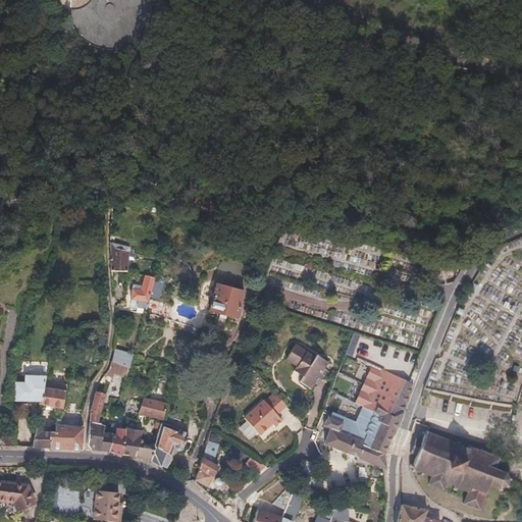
[(59,0),(61,1),(67,3),(67,11),(68,19),(71,27),(75,34),(81,39),(88,44),(95,47),(103,49),(110,49),(118,47),(125,45),(133,40),(138,35),(143,29),(146,21),(148,13),(148,5),(147,0),(59,0)]
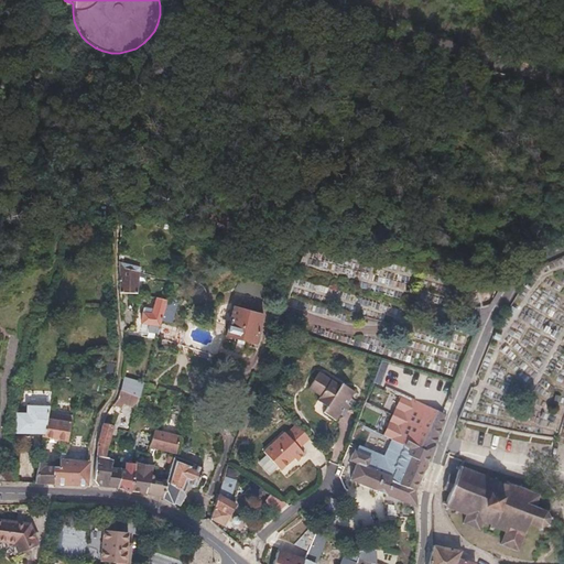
[(141,263),(118,261),(119,292),(140,294),(141,263)]
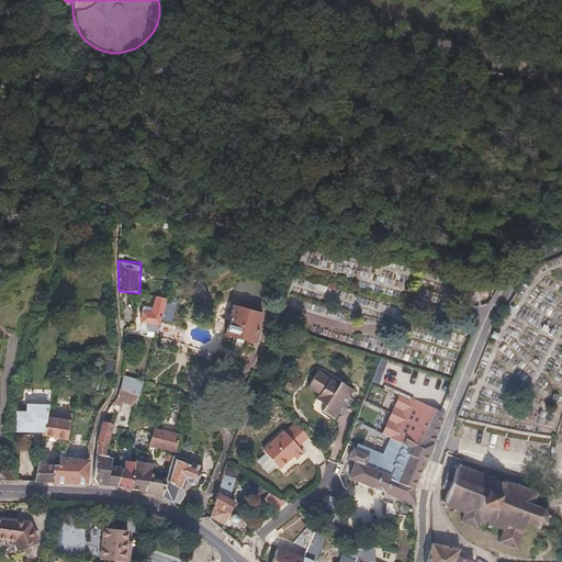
[(152,307),(142,306),(139,321),(147,322),(146,335),(154,337),(163,296),(154,295),(152,307)]
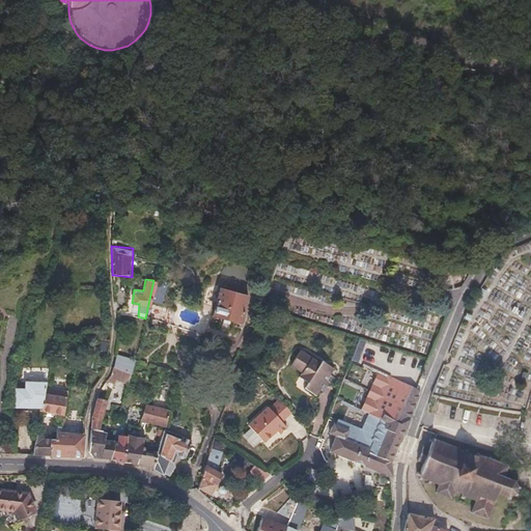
[(249,295),(221,287),(214,316),(224,318),(230,320),(242,323),(249,295)]
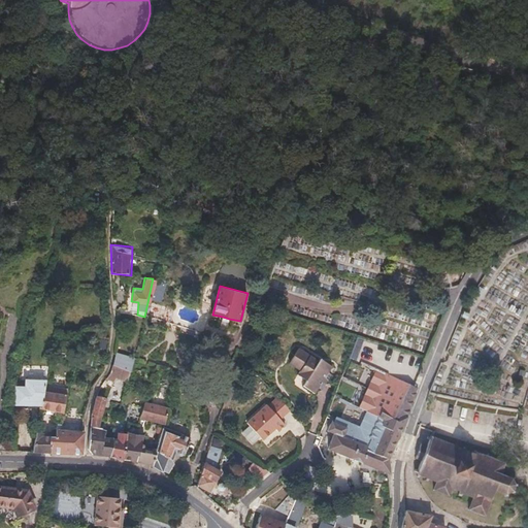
[(357,359),(362,338),(356,337),(351,357),(357,359)]
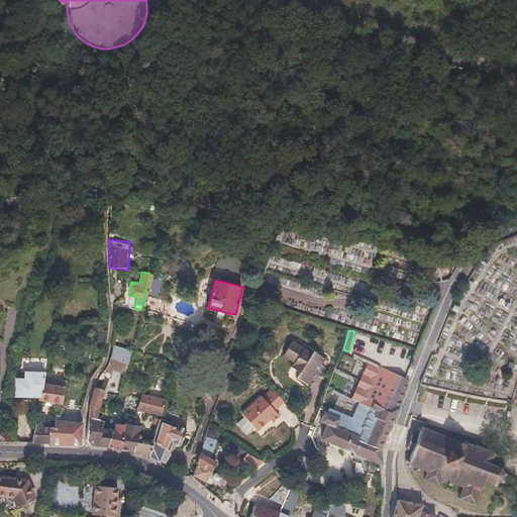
[(281,355),(291,363),(289,367),(298,372),(294,379),(305,386),(309,380),(312,382),(322,366),(319,364),(322,360),(310,352),(309,354),(289,342),(281,355)]
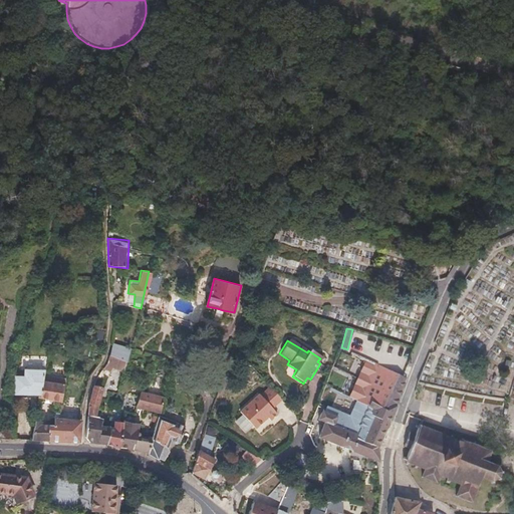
[(131,350),(113,343),(109,353),(126,360),(131,350)]
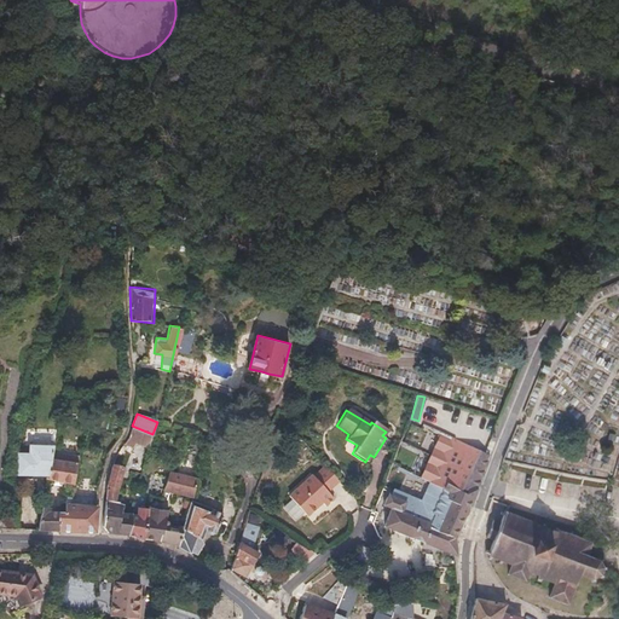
[(132,426),(131,426),(128,434),(125,443),(133,446),(136,440),(149,445),(152,434),(132,426)]
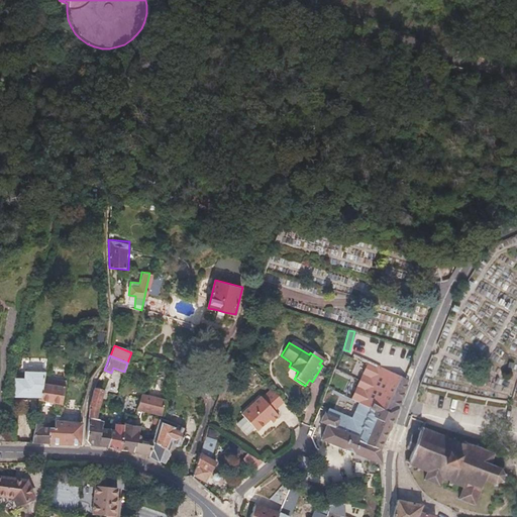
[(405,380),(365,366),(350,401),(358,404),(359,404),(371,408),(372,404),(389,411),(391,405),(399,408),(409,381),(405,380)]
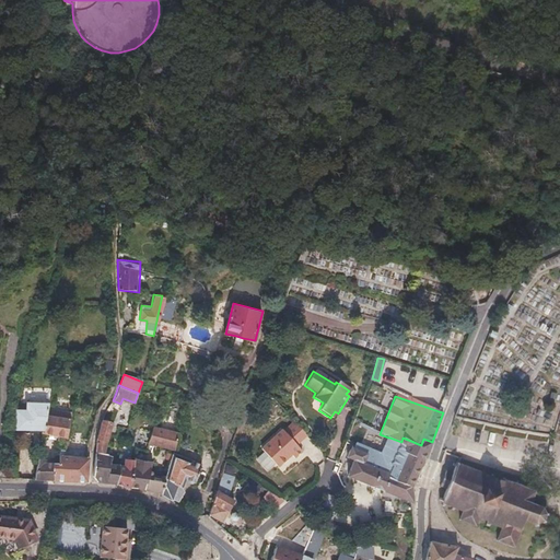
[(25,411),(15,411),(15,430),(43,431),(46,416),(48,404),(25,404),(25,411)]
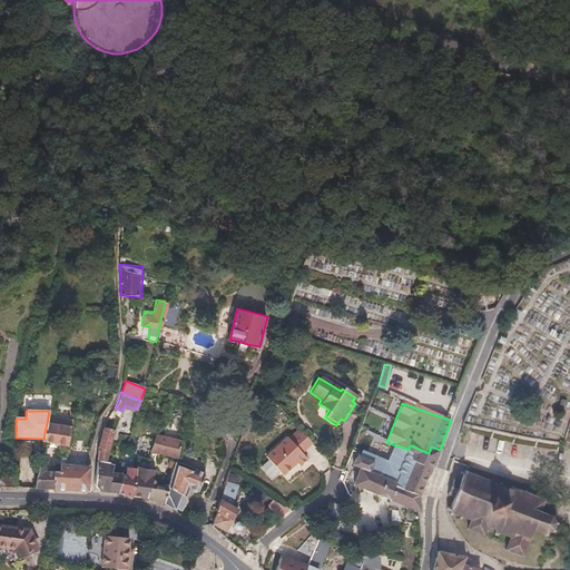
[(70,426),(47,423),(43,439),(42,442),(66,446),(70,426)]
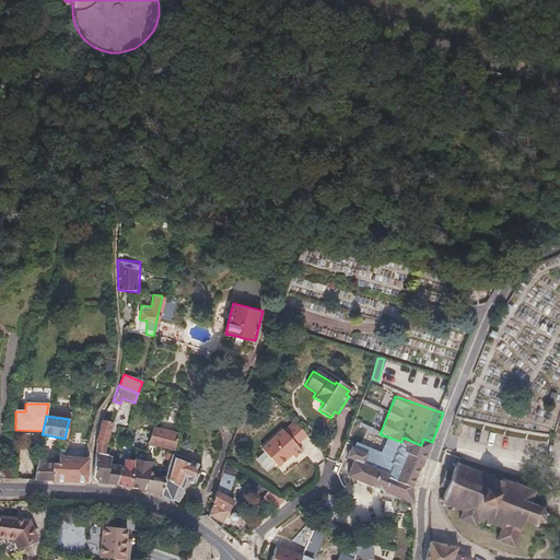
[(111,422),(102,420),(96,439),(107,441),(111,422)]
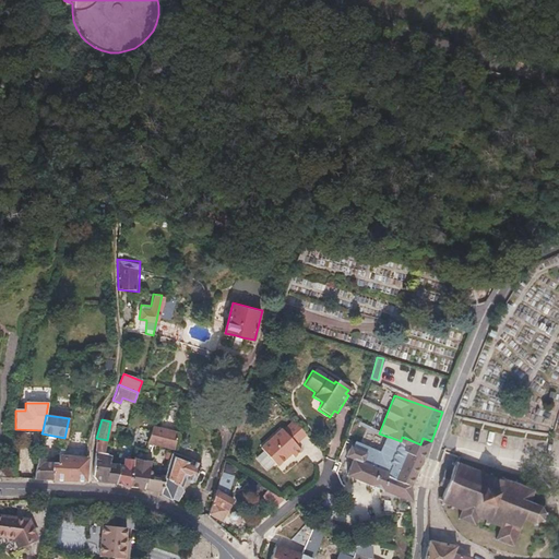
[(282,433),(277,429),(257,450),(260,453),(272,465),(273,466),(275,468),(288,455),(292,458),(298,450),(293,444),(304,435),(292,423),(282,433)]
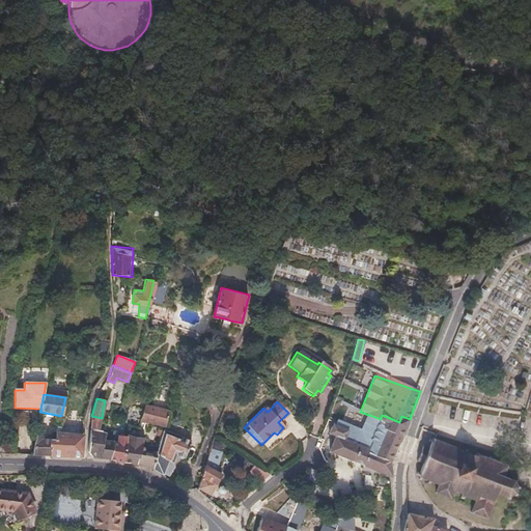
[(144,406),(142,412),(141,417),(165,424),(165,423),(168,414),(144,406)]
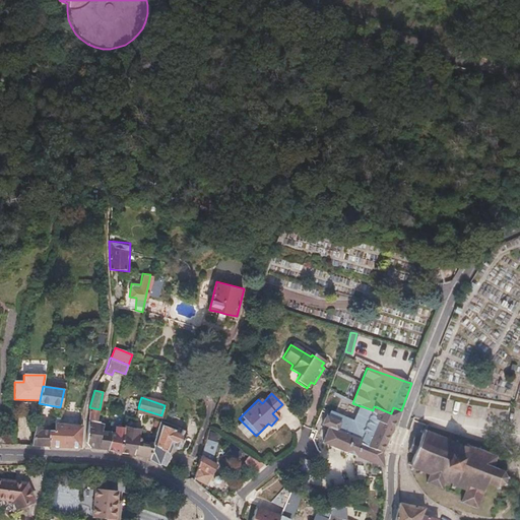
[(139,403),(130,401),(128,411),(136,413),(138,408),(139,403)]
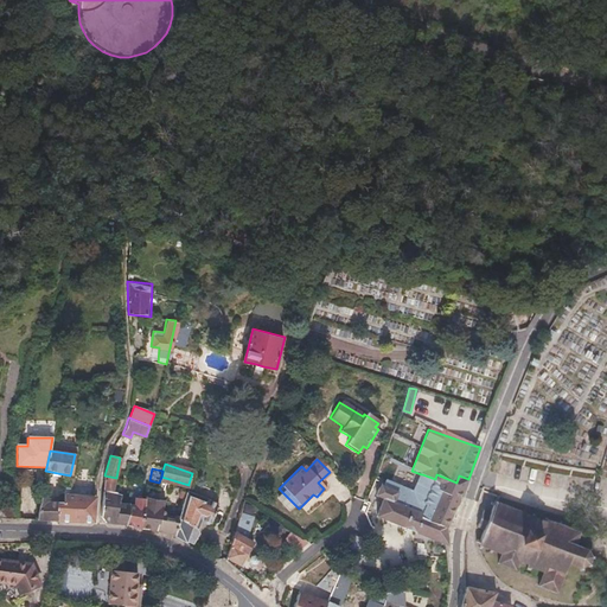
[(384,480),(382,486),(379,485),(376,496),(383,499),(377,517),(447,544),(446,528),(464,490),(465,490),(468,479),(459,475),(457,483),(436,474),(435,479),(422,474),(421,474),(413,491),(384,480)]
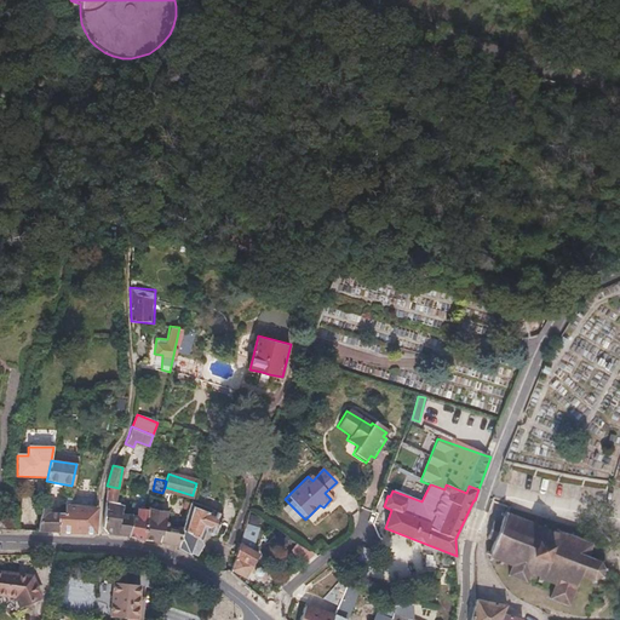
[(119,488),(107,486),(102,526),(108,534),(128,537),(130,516),(128,516),(122,514),(124,507),(119,506),(120,501),(115,501),(119,488)]
